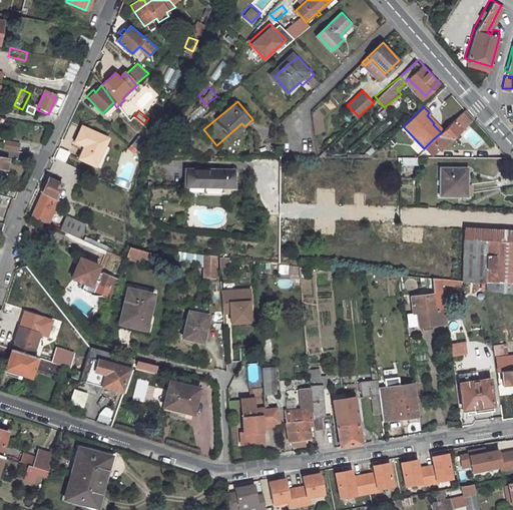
[(441,132),(433,139),(442,147),(471,118),(463,110),(441,132)]
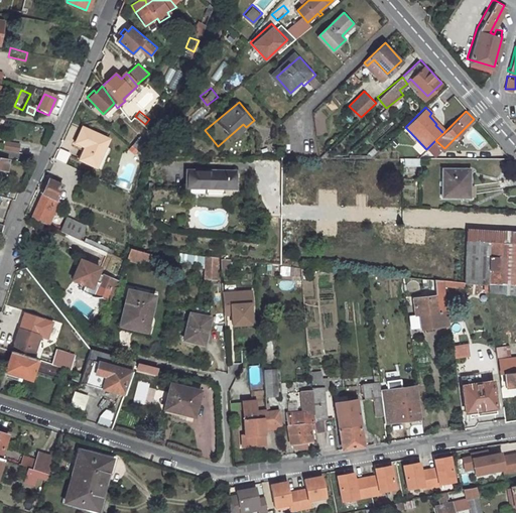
[(103,114),(98,118),(107,127),(112,123),(103,114)]
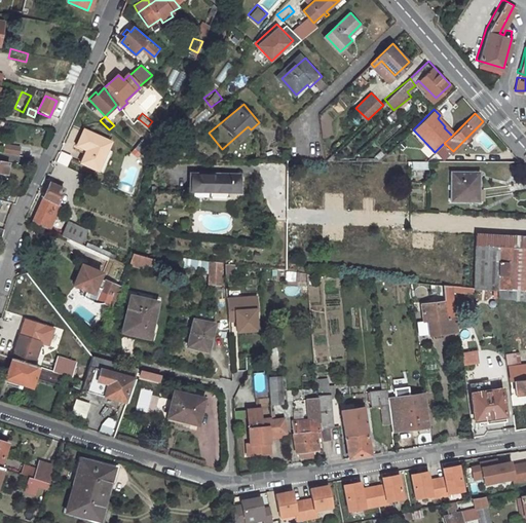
[(85,147),(80,159),(103,170),(113,148),(108,145),(110,140),(83,127),(76,143),(85,147)]
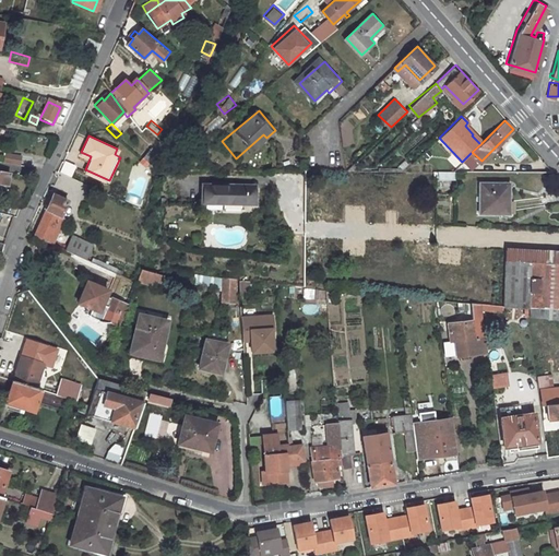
[(155,141),(147,150),(153,154),(161,146),(155,141)]
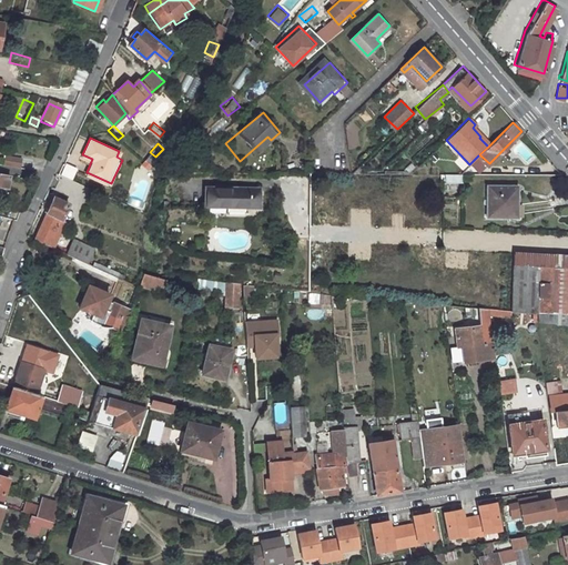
[(150,152),(141,162),(143,164),(161,181),(171,155),(163,149),(155,157),(150,152)]
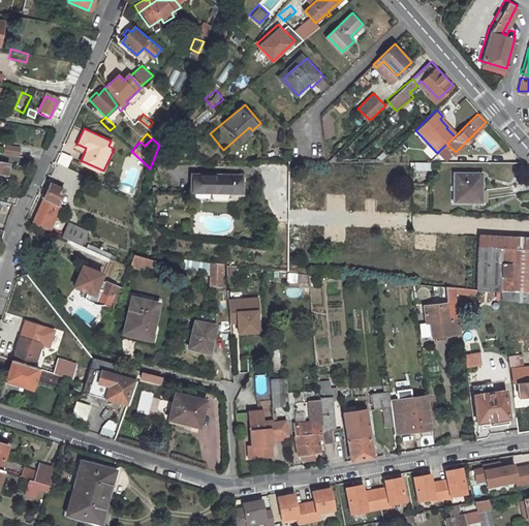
[(5,142),(3,151),(19,154),(21,145),(5,142)]
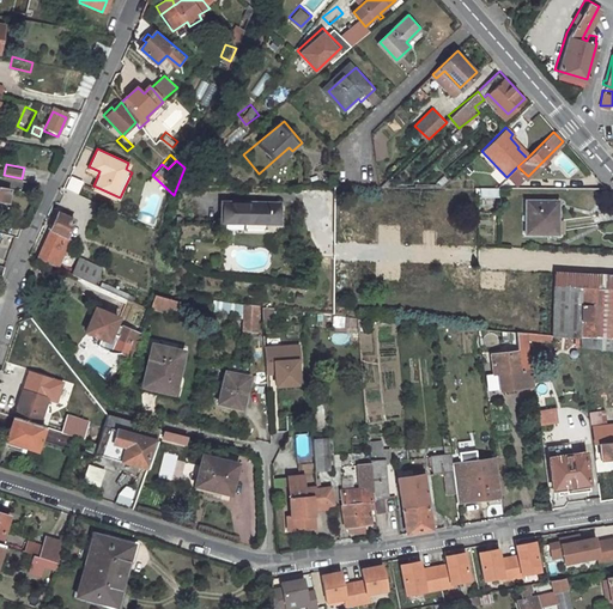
[(70,172),(64,186),(78,192),(84,177),(70,172)]
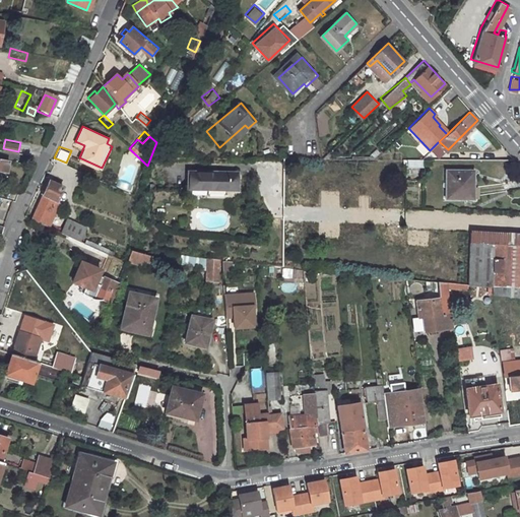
[(0,167),(6,169),(9,157),(0,155),(0,167)]
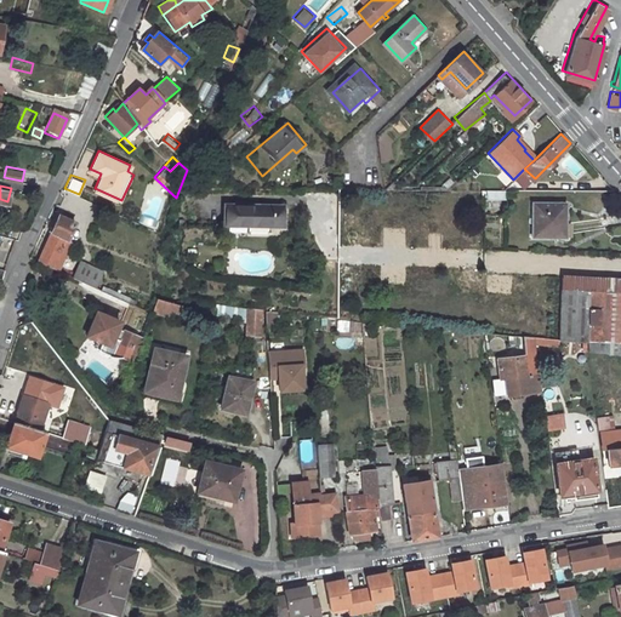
[(568,236),(567,221),(571,220),(570,201),(537,203),(537,236),(568,236)]
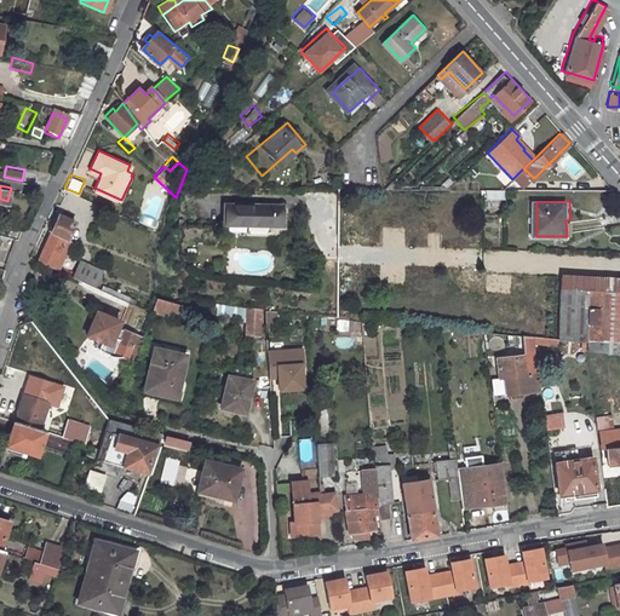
[(218,223),(279,224),(279,205),(219,203),(218,223)]
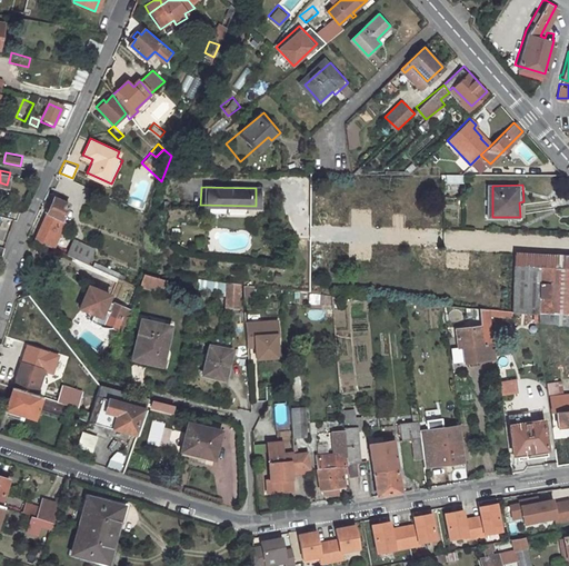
[(56,195),(36,237),(55,247),(67,219),(63,218),(71,202),(56,195)]
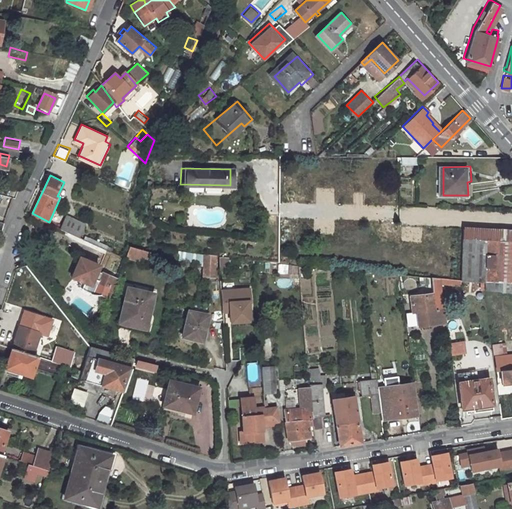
[(68,214),(61,227),(80,237),(87,223),(68,214)]
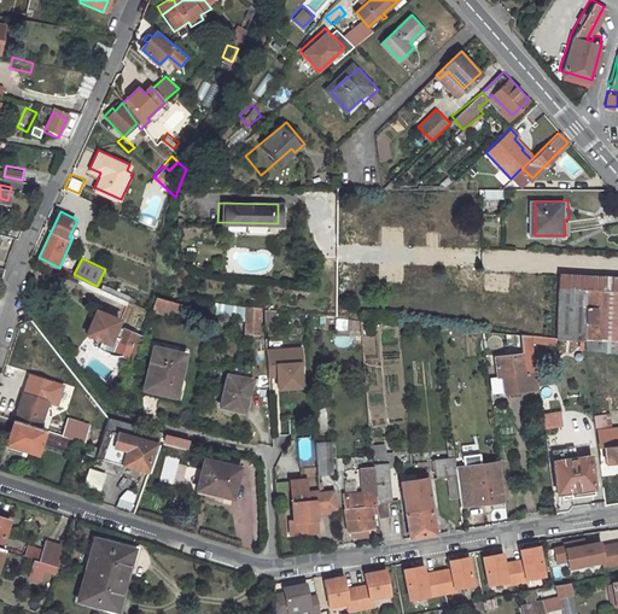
[(582,340),(582,348),(617,351),(617,278),(557,275),(554,337),(582,340)]
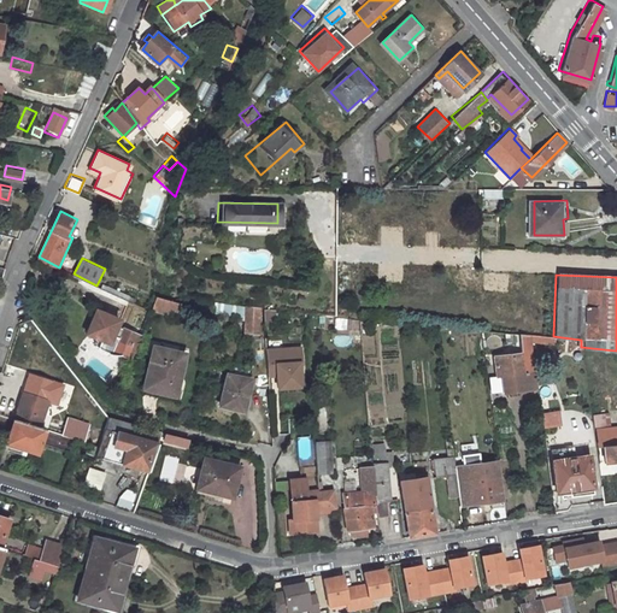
[(105,286),(104,289),(134,304),(135,300),(105,286)]
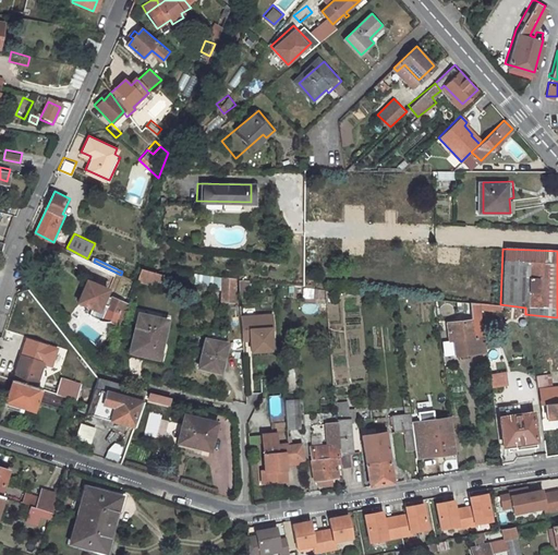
[(137,267),(134,279),(158,287),(161,275),(137,267)]
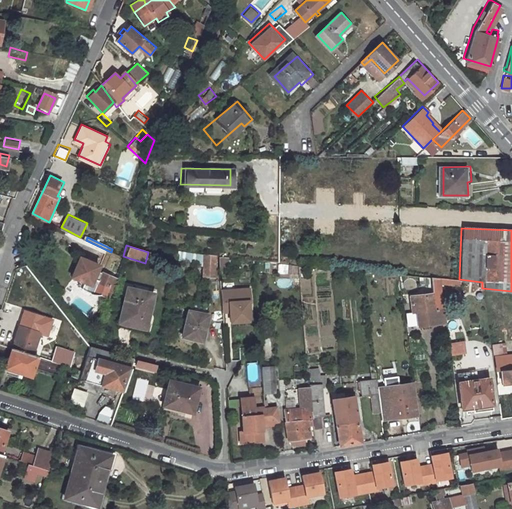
[(176,253),(175,260),(203,263),(202,276),(214,278),(216,256),(176,253)]
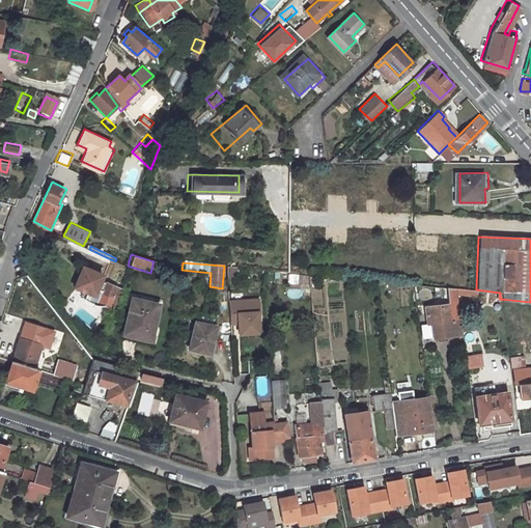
[(100,274),(80,265),(71,284),(83,290),(80,298),(82,301),(84,303),(85,303),(87,305),(90,306),(93,307),(98,307),(101,306),(111,309),(119,288),(105,282),(102,288),(94,285),(98,279),(100,274)]
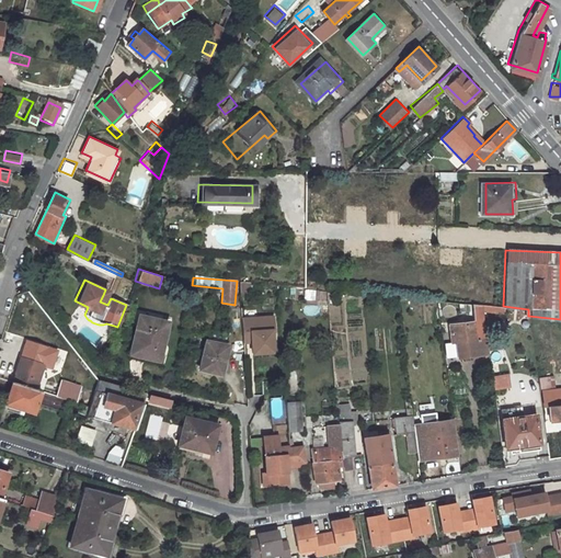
[(250,294),(249,281),(240,280),(241,293),(250,294)]
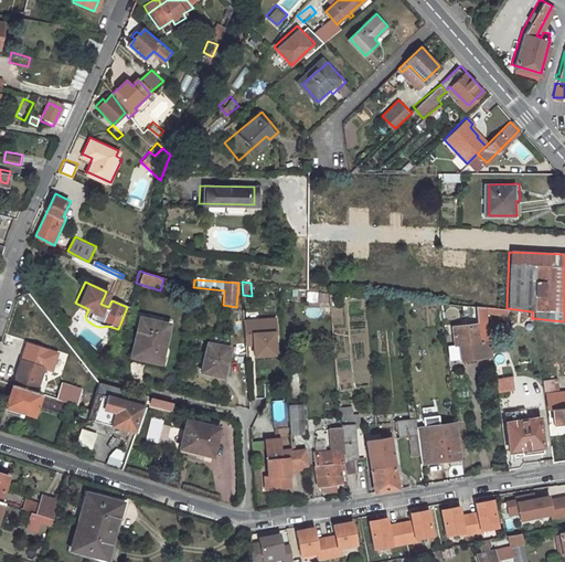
[(112,300),(104,297),(100,304),(108,307),(112,300)]
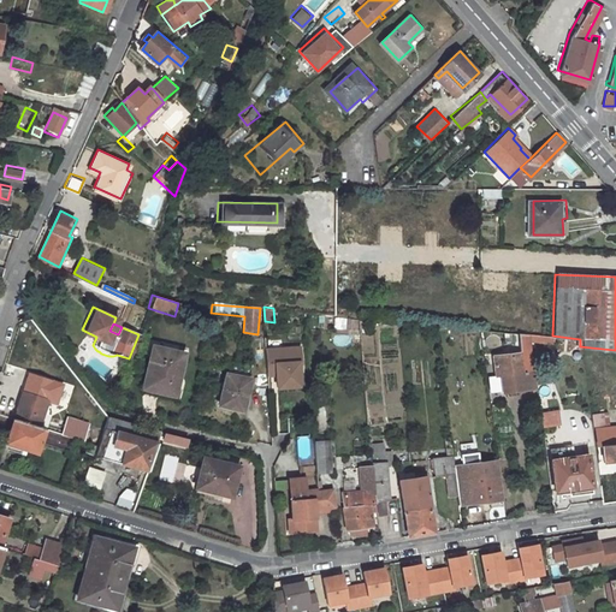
[(521,351),(492,355),(495,374),(501,374),(503,386),(535,381),(529,333),(519,333),(521,351)]
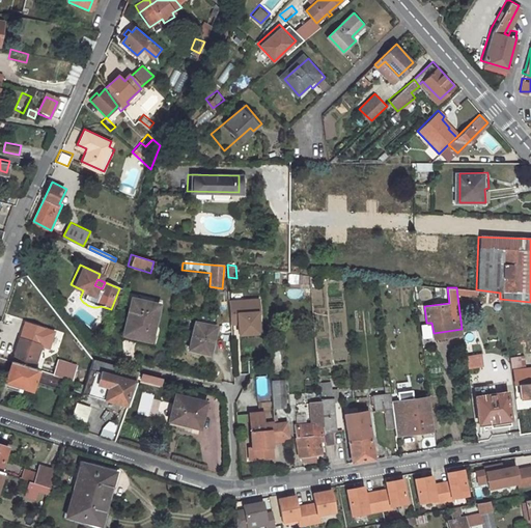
[(131,295),(124,327),(138,330),(137,335),(149,337),(159,301),(131,295)]
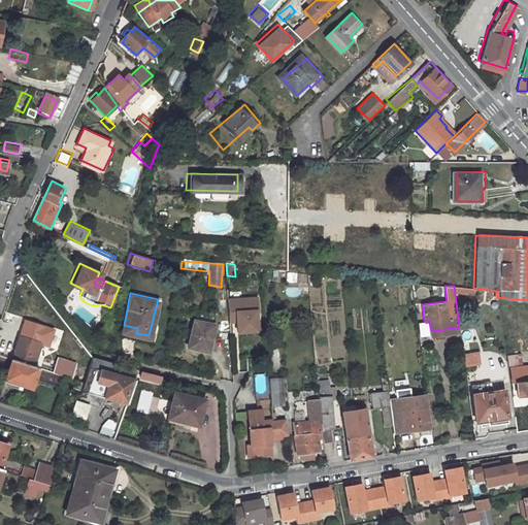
[(228,295),(230,331),(260,330),(258,294),(228,295)]
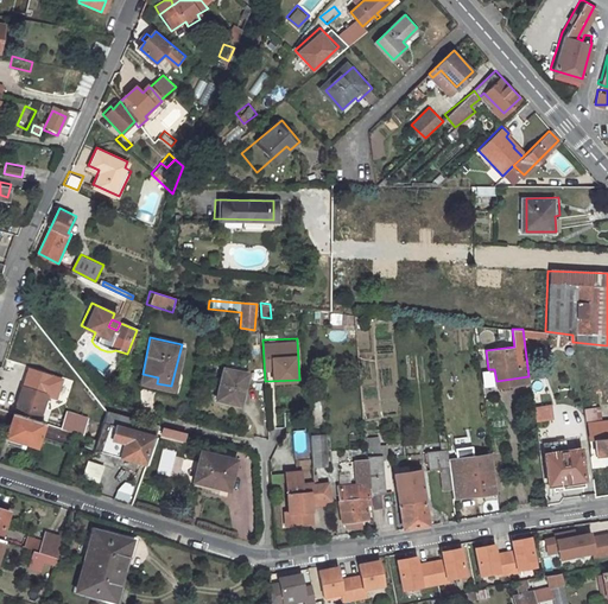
[(223,367),(217,387),(225,389),(221,399),(238,404),(247,374),(223,367)]
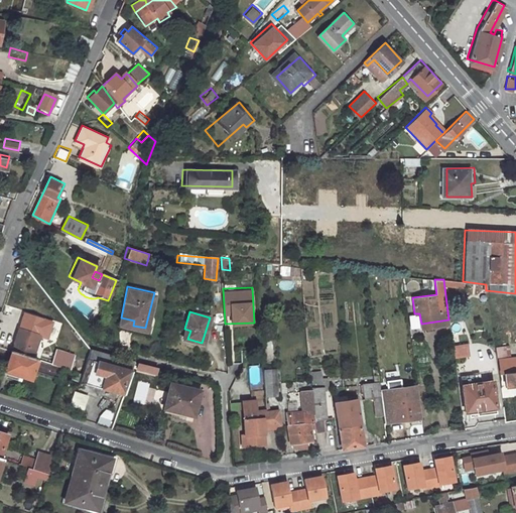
[(16,342),(14,349),(33,356),(41,334),(20,327),(15,342),(16,342)]
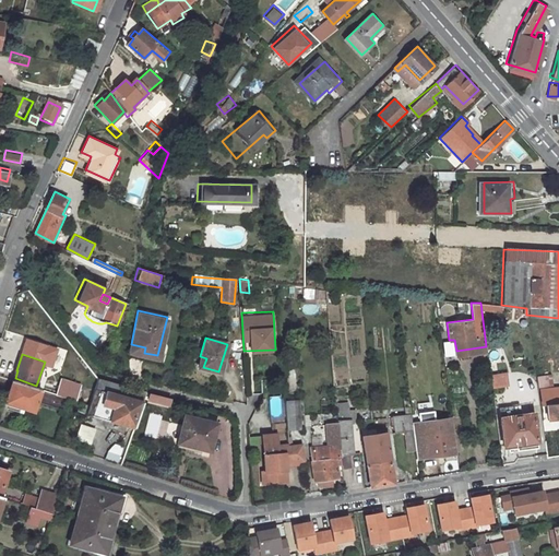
[(200,356),(197,366),(203,367),(206,358),(200,356)]
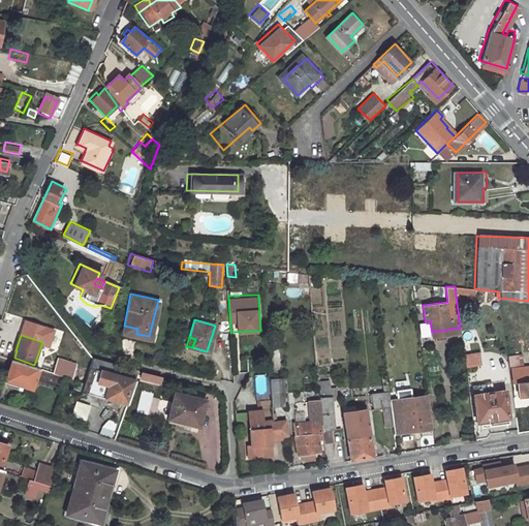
[(478,351),(463,352),(465,366),(479,364),(478,351)]
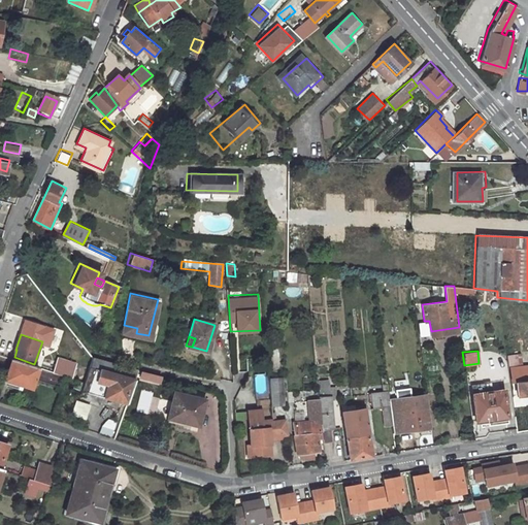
[(519,352),(505,354),(506,364),(520,362),(519,352)]
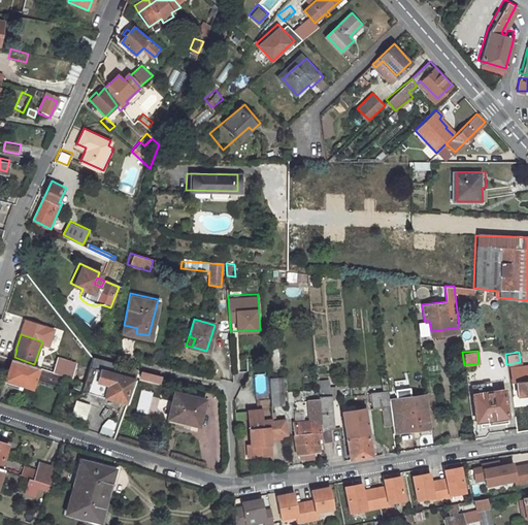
[(13,368),(9,379),(31,386),(35,376),(61,386),(64,374),(55,371),(34,364),(14,357),(12,356),(9,367),(13,368)]
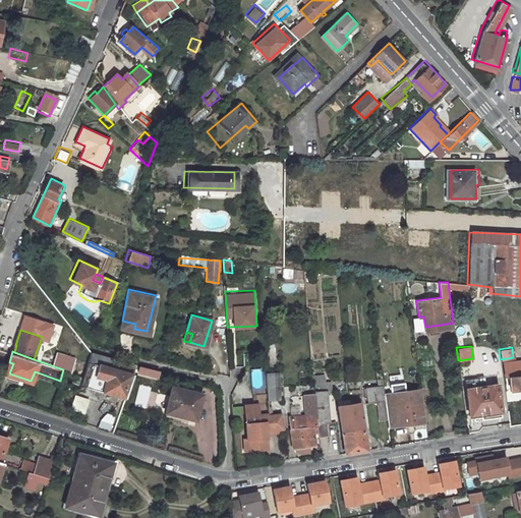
[(59,352),(54,366),(63,369),(71,371),(75,358),(59,352)]
